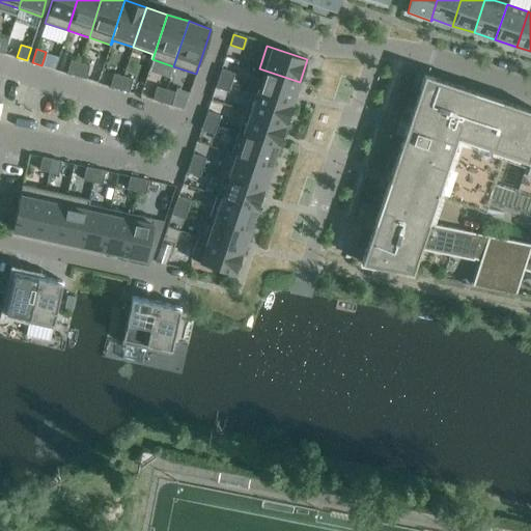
[(80,62),(71,60),(67,73),(77,76),(80,62)]
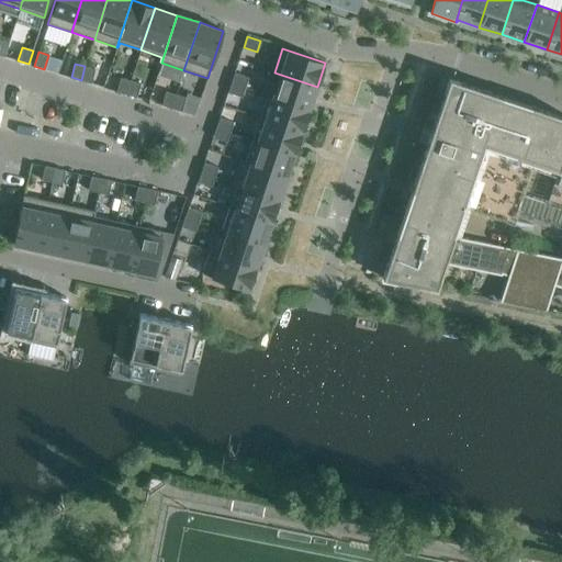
[(94,69),(85,66),(81,80),(91,83),(94,69)]
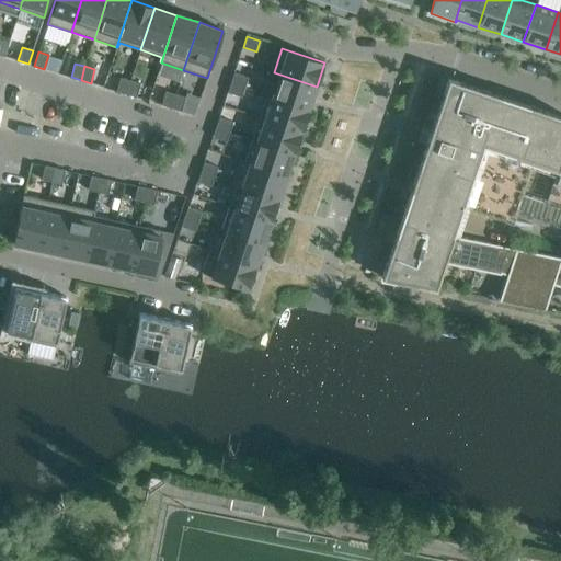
[(248,77),(233,72),(230,82),(244,87),(248,77)]
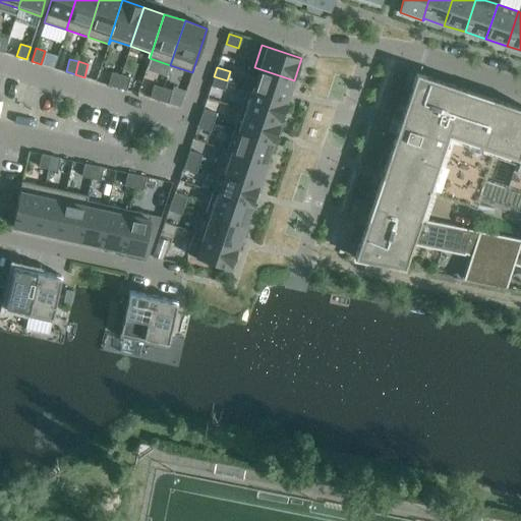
[(247,87),(247,88),(287,101),(294,80),(254,67),(254,68),(258,69),(252,89),(247,87)]
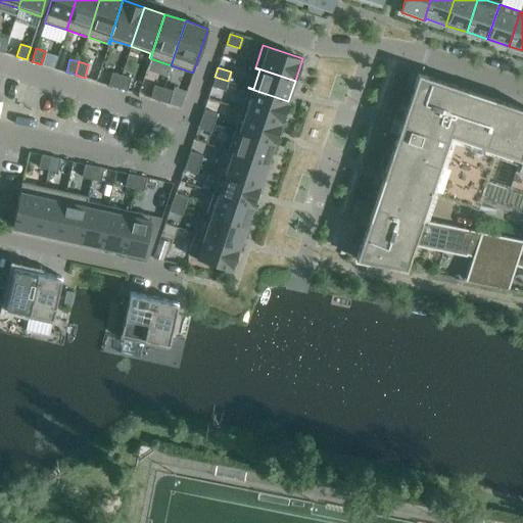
[(122,75),(112,73),(108,85),(117,88),(122,75)]
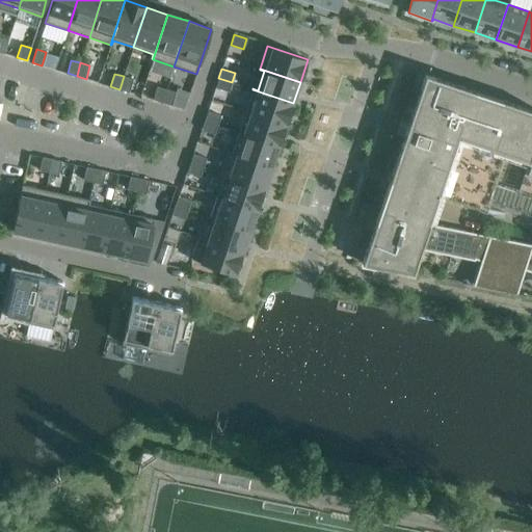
[(531,147),(531,109),(425,74),(362,263),(413,273),(421,248),(427,250),(450,256),(459,230),(429,223),(447,173),(458,138),(528,161),(531,147)]
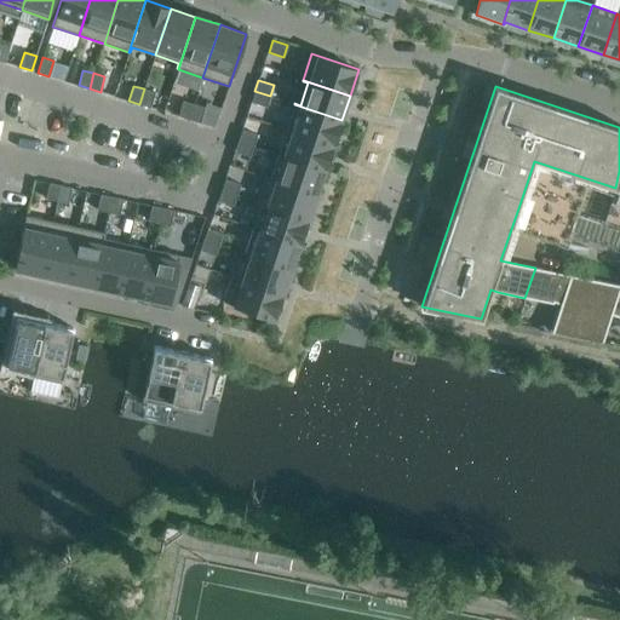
[(155,92),(144,89),(139,104),(150,108),(155,92)]
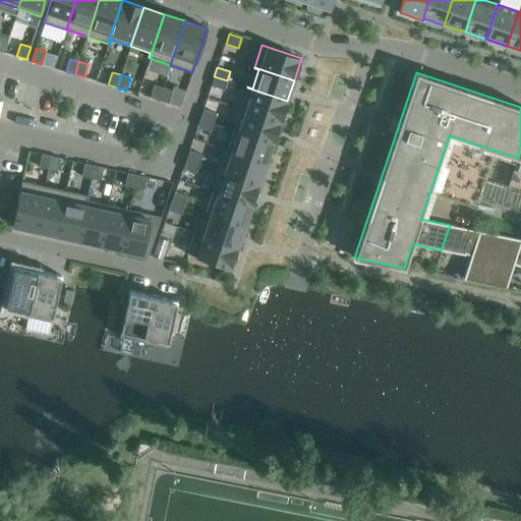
[(227,80),(214,76),(211,85),(224,90),(227,80)]
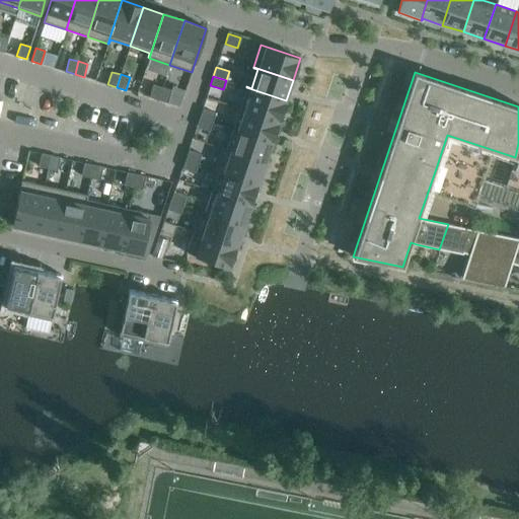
[(162,87),(153,84),(149,97),(158,99),(162,87)]
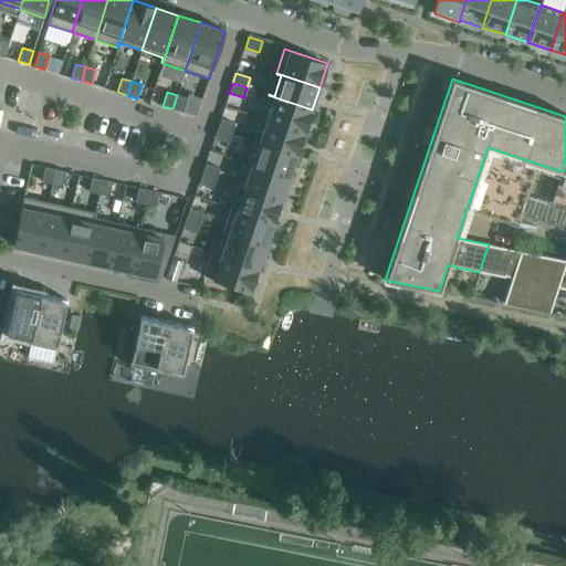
[(187,98),(177,95),(173,108),(182,112),(187,98)]
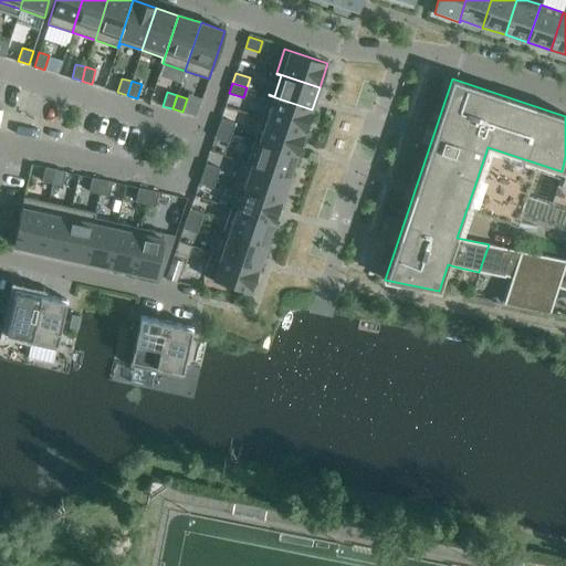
[(312,109),(269,95),(261,118),(304,133),(312,109)]
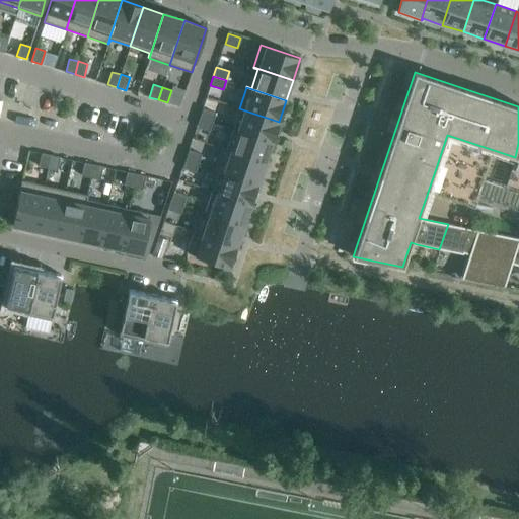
[(215,113),(203,108),(200,118),(212,122),(215,113)]
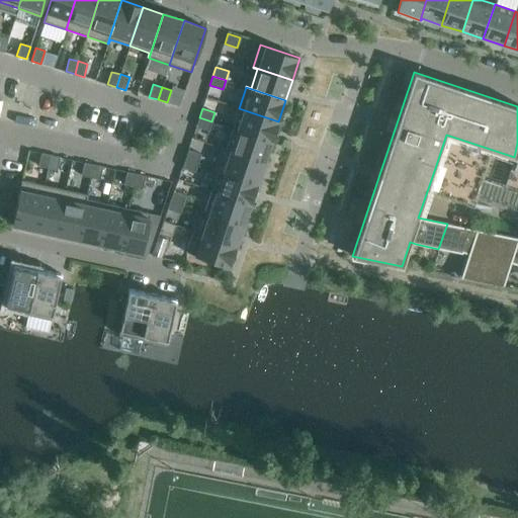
[(239,108),(232,128),(271,142),(278,121),(239,108)]
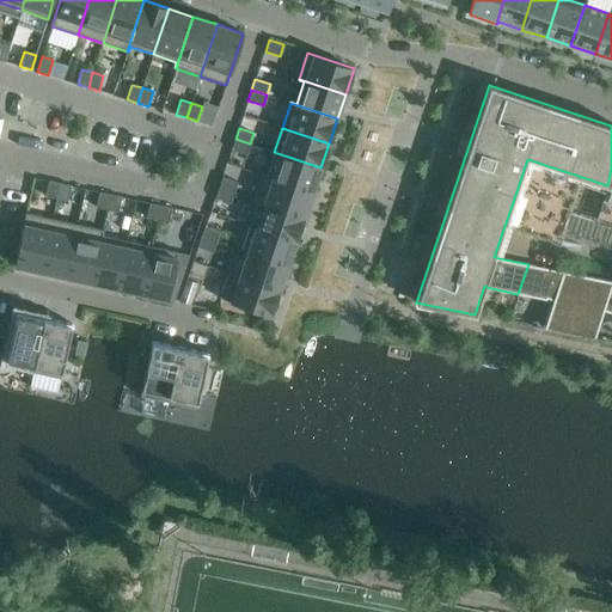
[(250,144),(236,139),(232,150),(246,154),(250,144)]
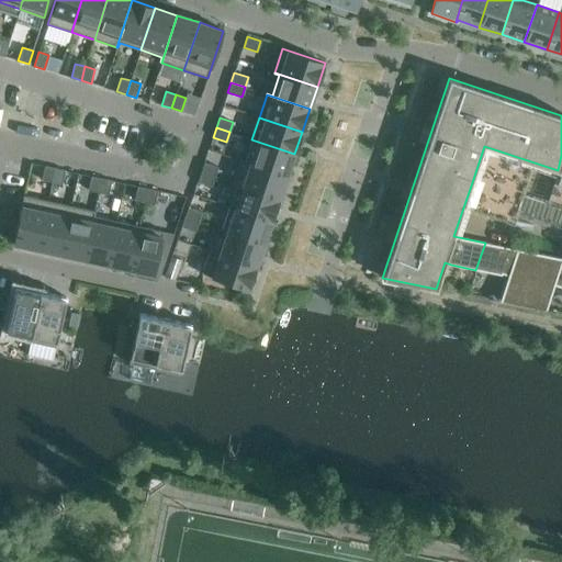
[(294,154),(251,139),(245,160),(239,159),(239,160),(287,176),(294,154)]
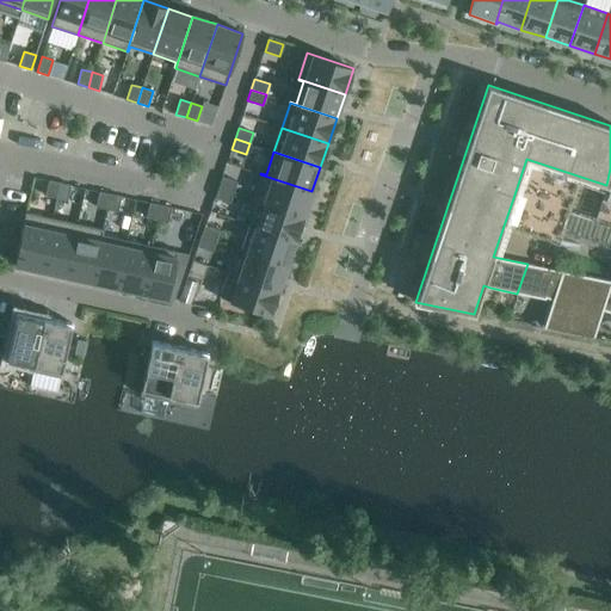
[(312,191),(260,174),(252,198),(303,216),(312,191)]
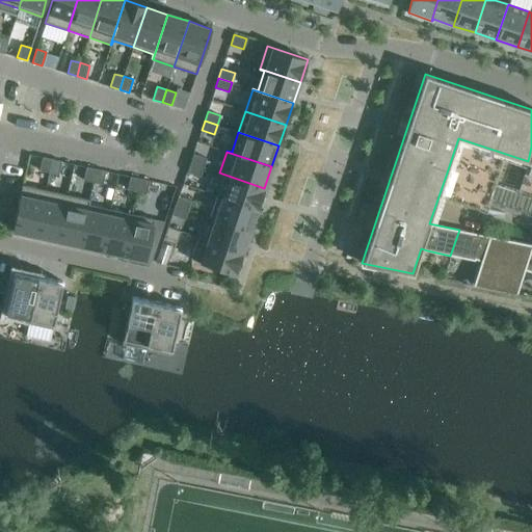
[(206,158),(193,154),(190,163),(203,167),(206,158)]
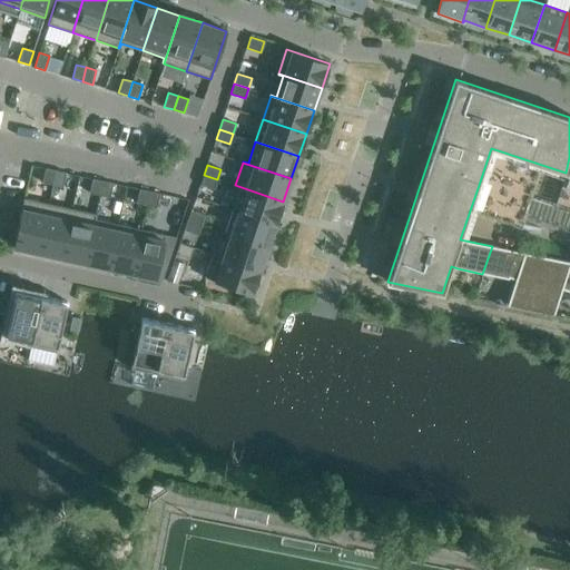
[(56,170),(46,168),(42,183),(52,185),(56,170)]
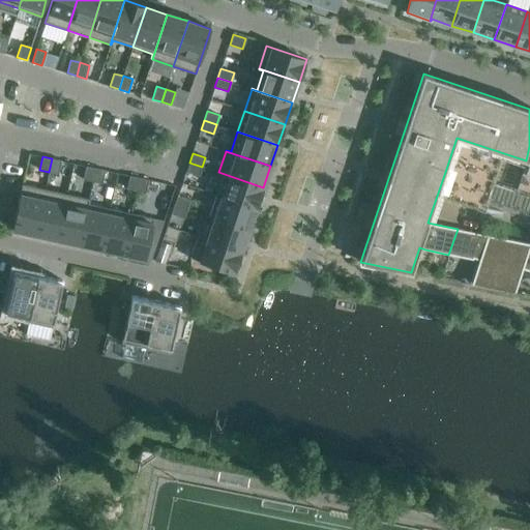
[(61,160),(52,158),(49,172),(58,174),(61,160)]
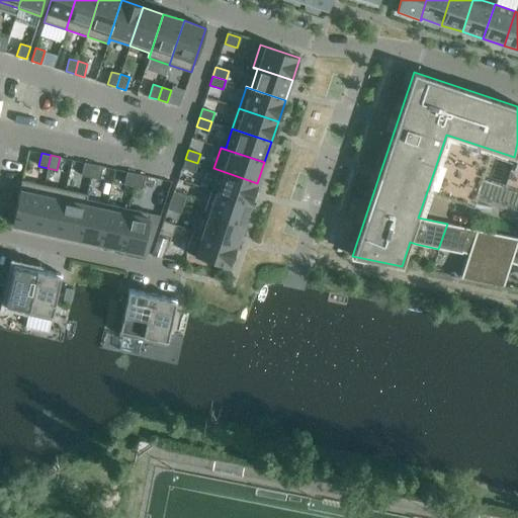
[(197,163),(185,159),(182,168),(194,172),(197,163)]
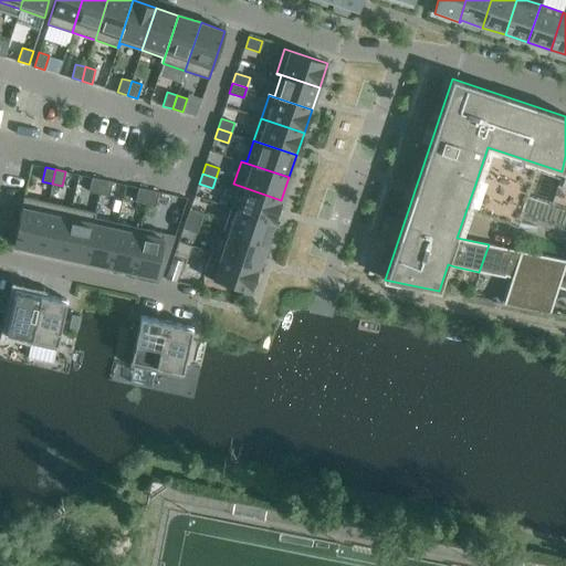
[(102,179),(92,177),(88,191),(98,194),(102,179)]
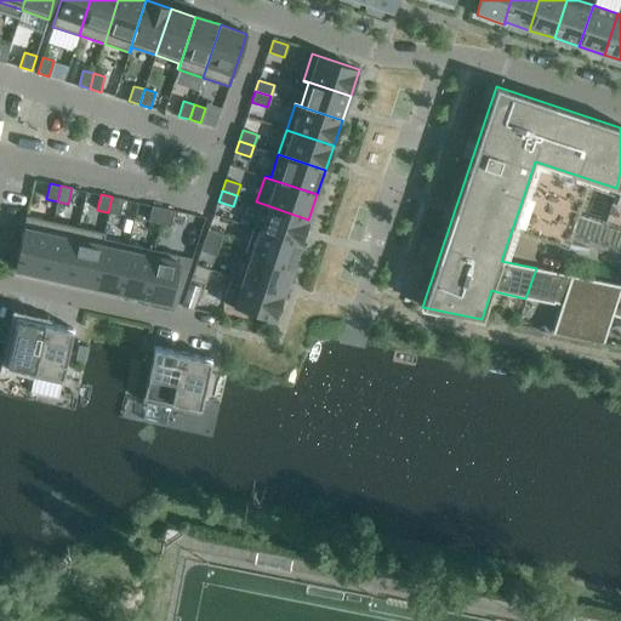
[(123,199),(112,197),(108,212),(119,215),(123,199)]
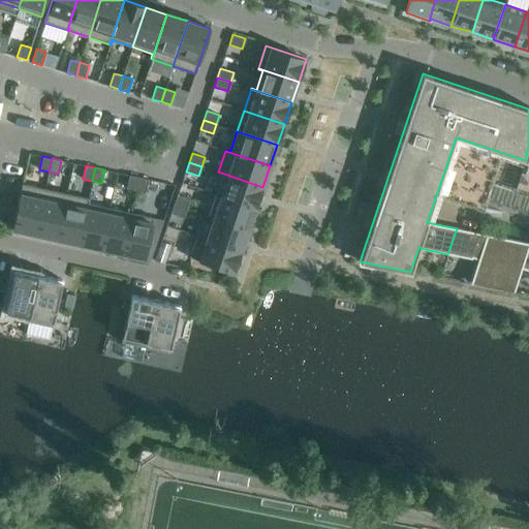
[(222,175),(216,194),(255,208),(262,187),(218,172),(218,173),(222,175)]
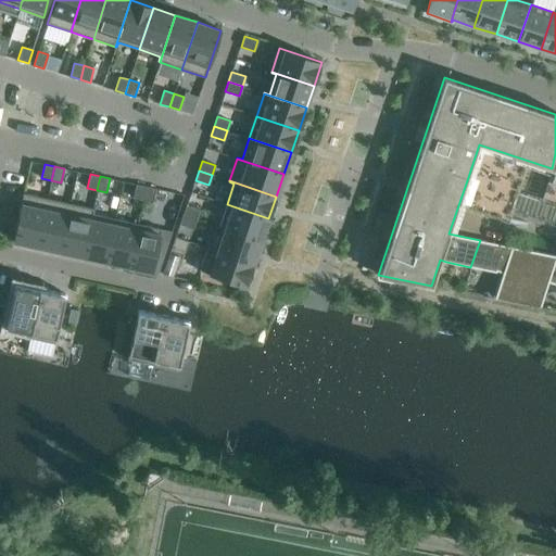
[(146,187),(136,185),(133,198),(142,200),(146,187)]
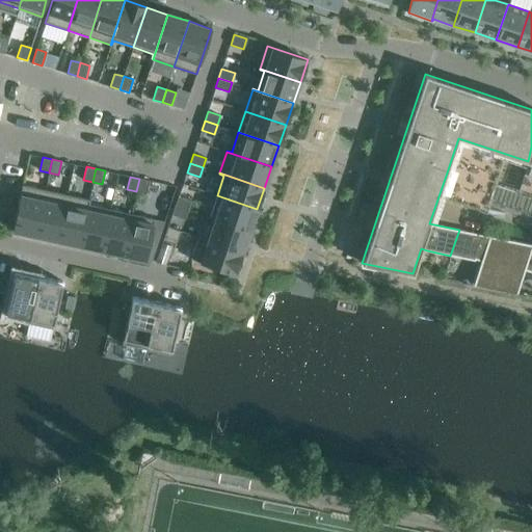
[(149,181),(139,179),(136,191),(147,194),(149,181)]
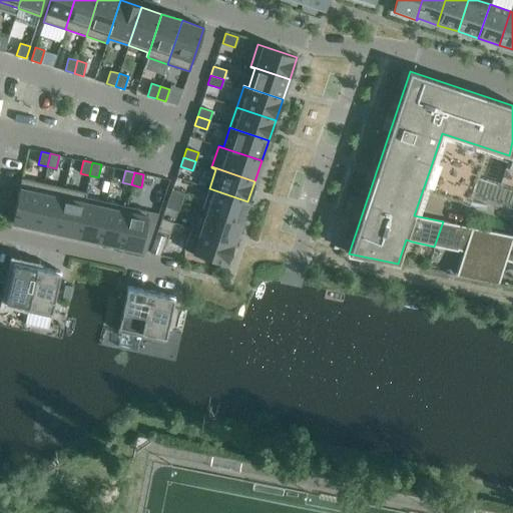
[(43,183),(21,178),(11,222),(34,227),(43,183)]
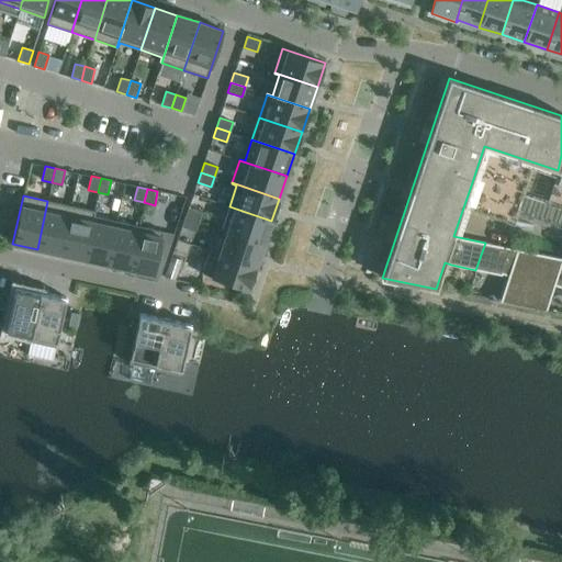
[(70,205),(47,201),(37,249),(60,255),(70,205)]
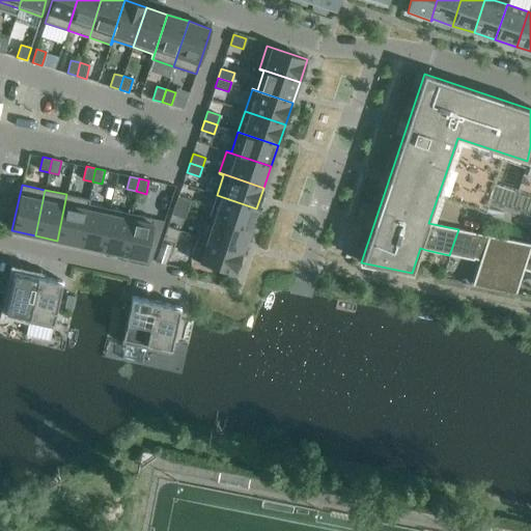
[(89,199),(66,194),(57,241),(79,245),(89,199)]
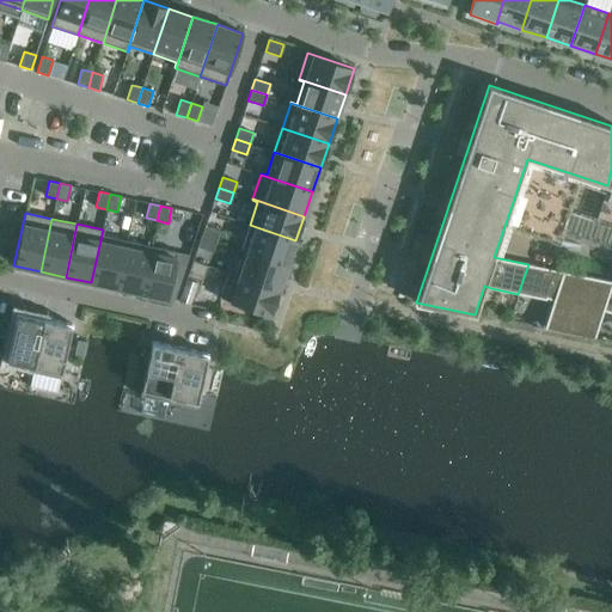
[(250,225),(242,250),(287,265),(295,240),(250,225)]
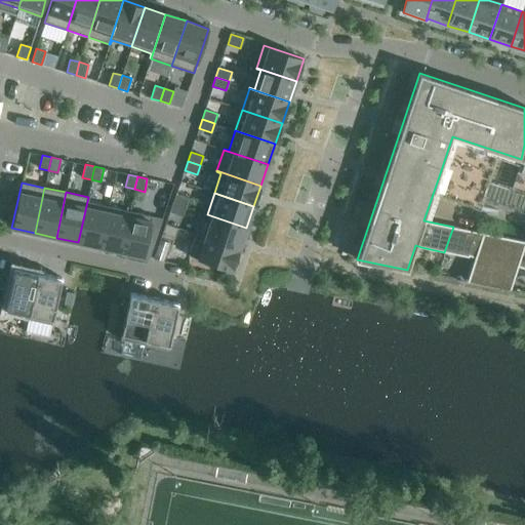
[(189,198),(175,194),(172,203),(186,207),(189,198)]
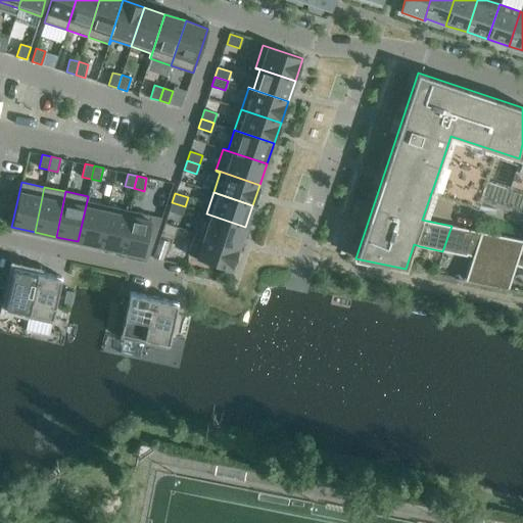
[(89,196),(88,196),(78,241),(99,246),(108,205),(88,201),(89,196)]
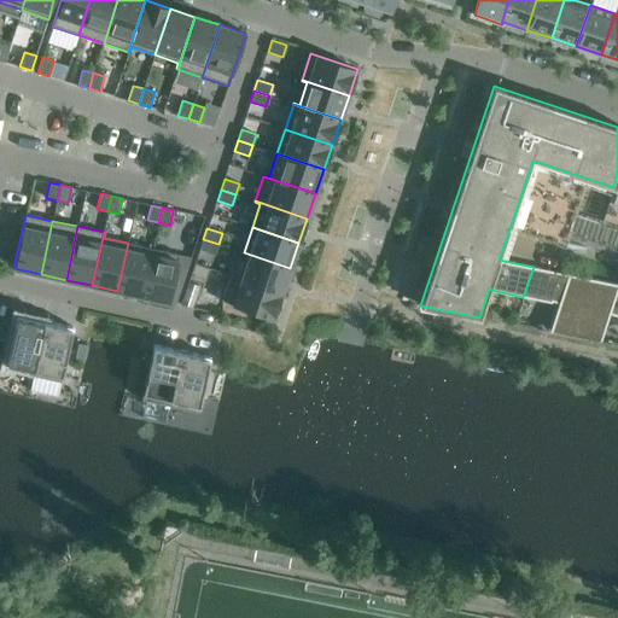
[(219,244),(203,239),(199,250),(215,255),(219,244)]
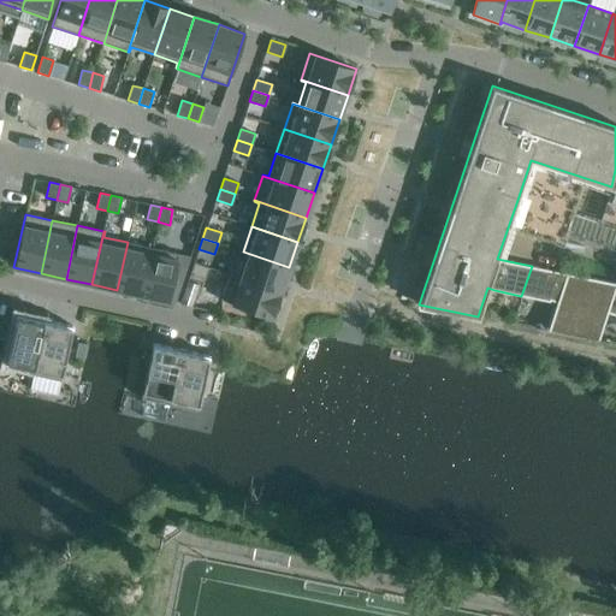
[(153,248),(128,242),(117,290),(142,296),(153,248)]
